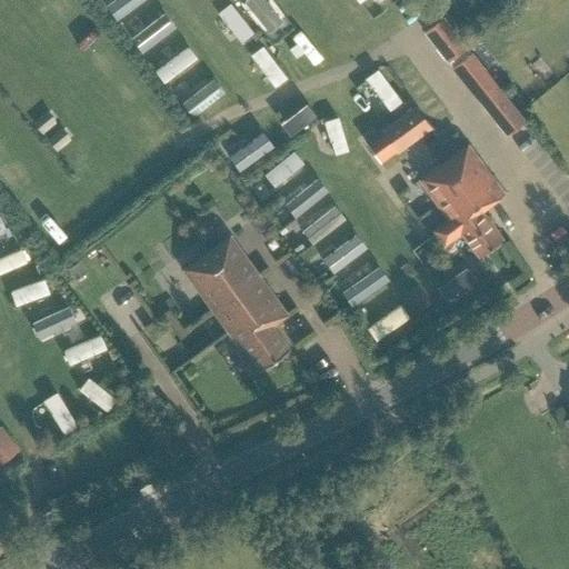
[(119,22),(148,0),(119,0),(108,9),(119,22)]
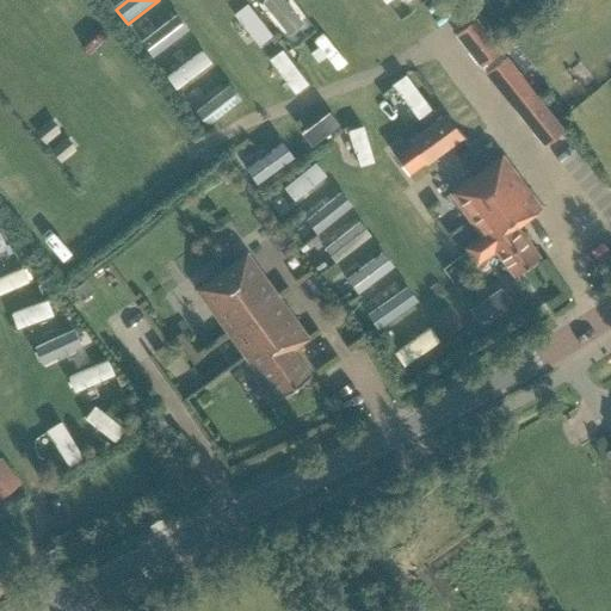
[(289,37),(303,26),(283,0),(271,0),(264,5),(289,37)]
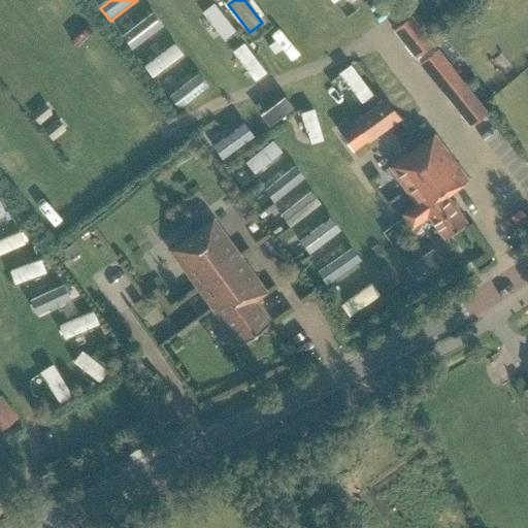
[(225,42),(236,33),(215,6),(203,14),(225,42)]
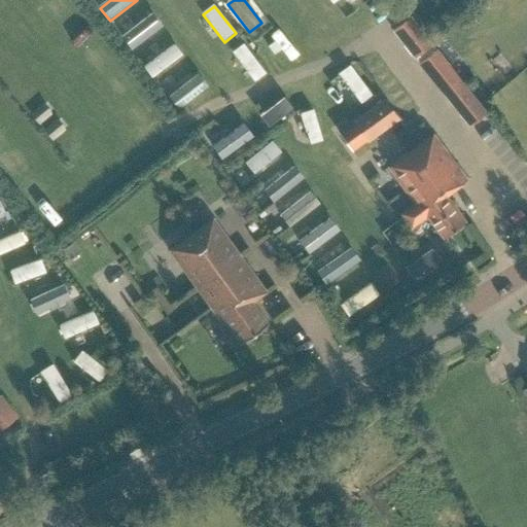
[(163,28),(153,15),(123,38),(132,50),(163,28)]
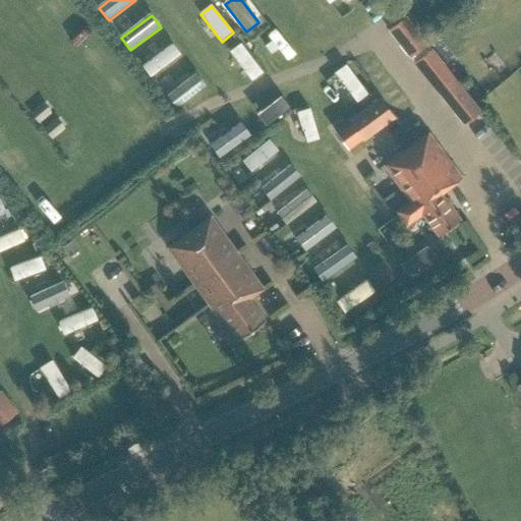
[(438,61),(426,48),(405,19),(389,33),(414,65),(464,125),(479,114),(438,61)]
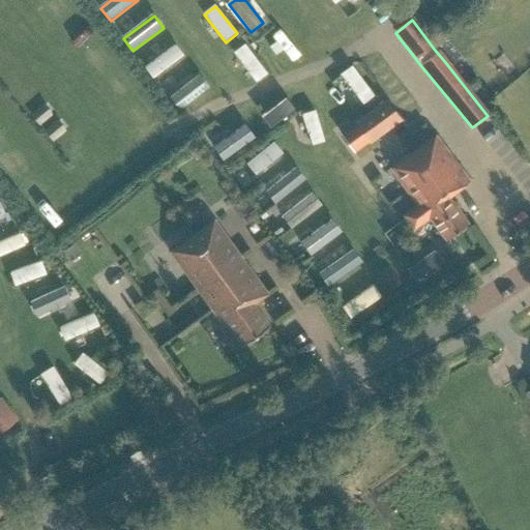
[(293,61),(300,55),(281,31),(274,37),(293,61)]
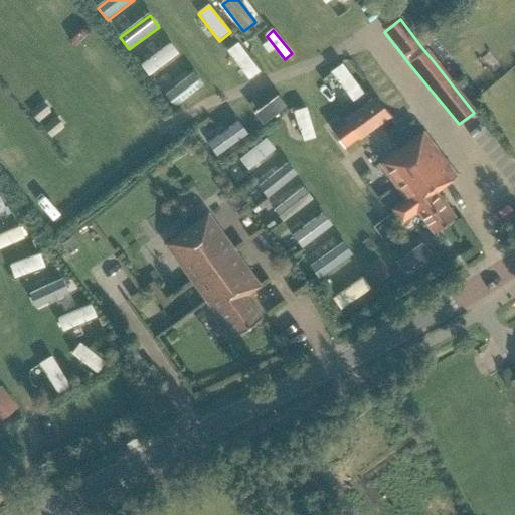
[(249,80),(261,72),(239,44),(228,52),(249,80)]
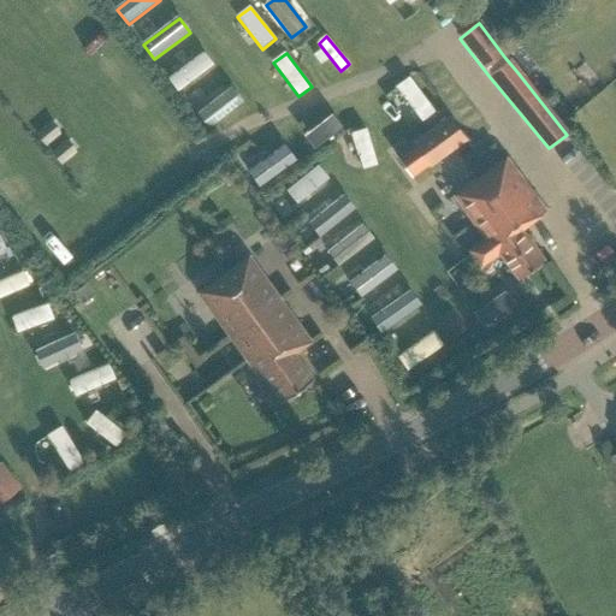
[(214,66),(205,54),(170,81),(178,93),(214,66)]
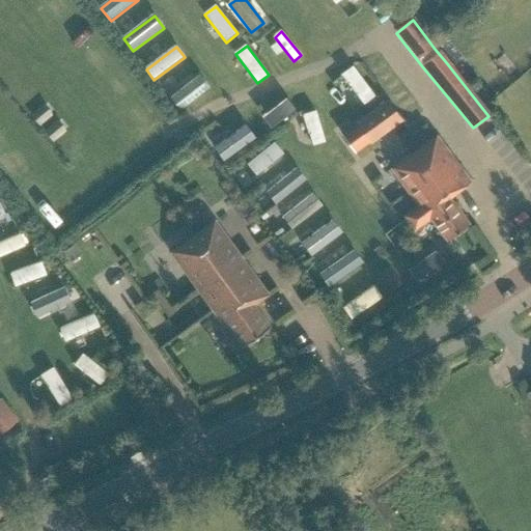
[(375,98),(354,68),(342,76),(365,106),(375,98)]
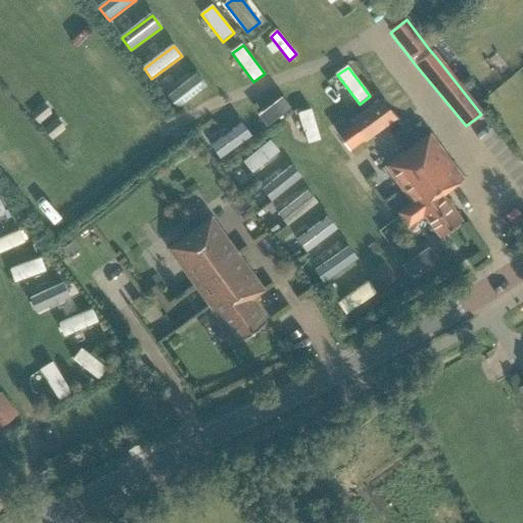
[(207,88),(197,75),(169,97),(179,110),(207,88)]
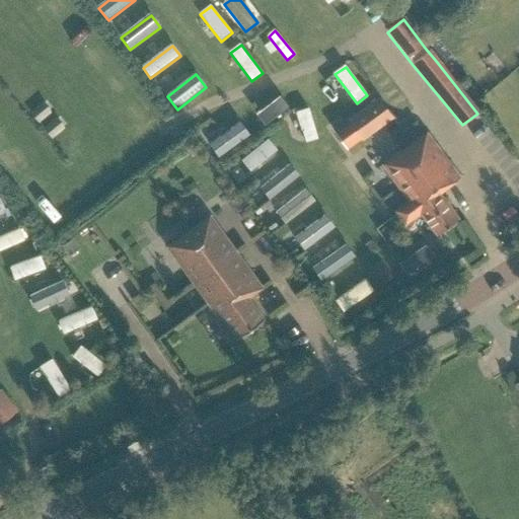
[(268,128),(290,109),(281,98),(258,117),(268,128)]
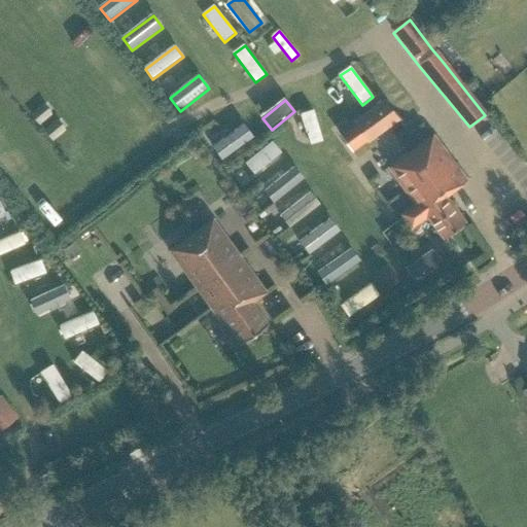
[(338,133),(352,152),(397,120),(385,103),(355,125),(353,121),(338,133)]
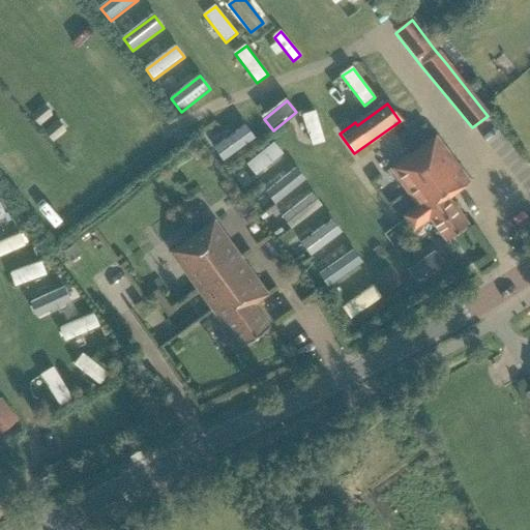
[(325,143),(315,112),(302,116),(312,147),(325,143)]
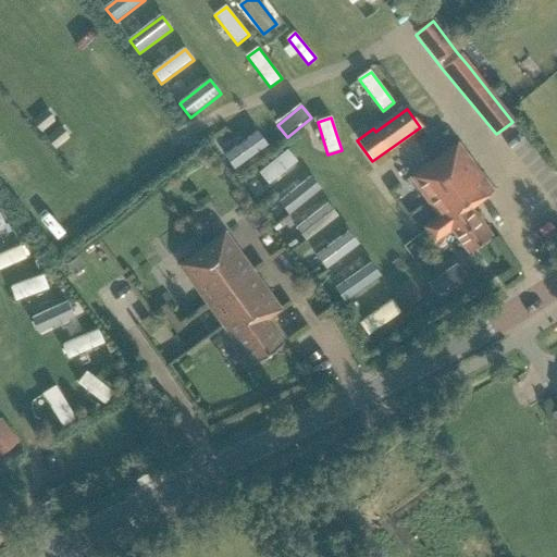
[(236,171),(269,147),(259,134),(226,157),(236,171)]
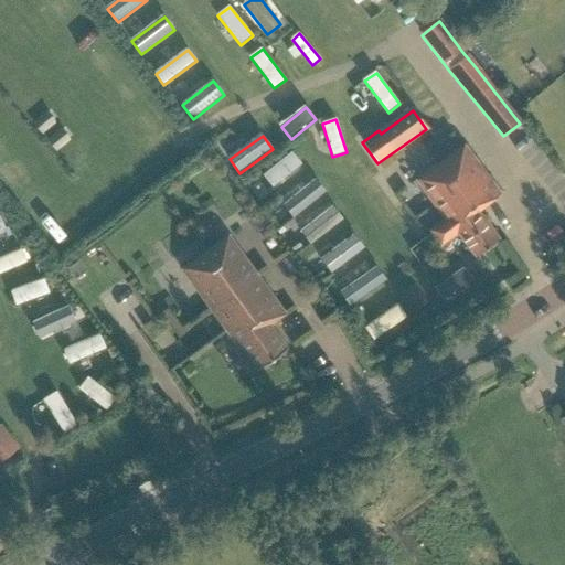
[(465,146),(462,147),(416,182),(445,222),(430,232),(441,247),(458,235),(475,258),(499,241),(478,213),(501,196),(465,146)]
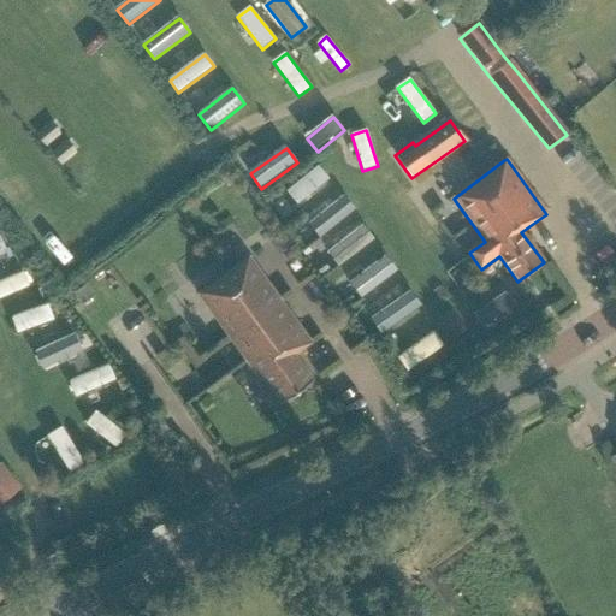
[(301,206),(331,181),(319,167),(289,193),(301,206)]
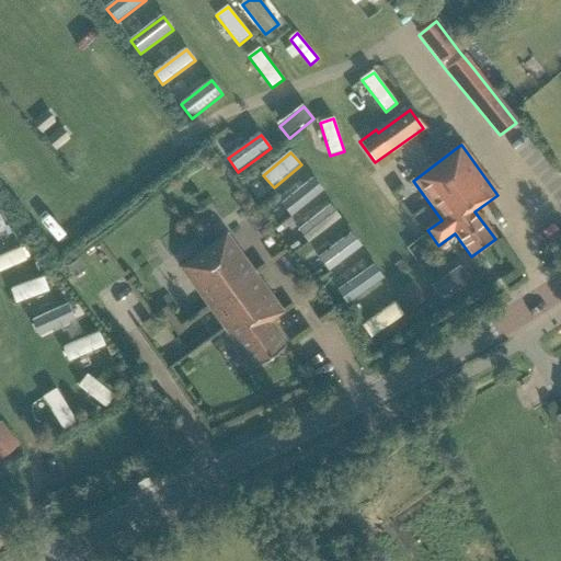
[(293,217),(324,192),(315,179),(282,204),(293,217)]
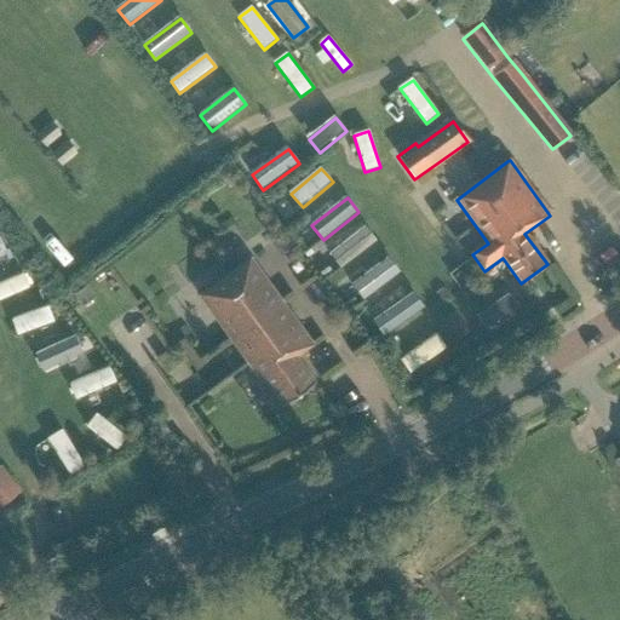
[(343,270),(378,244),(367,229),(332,256),(343,270)]
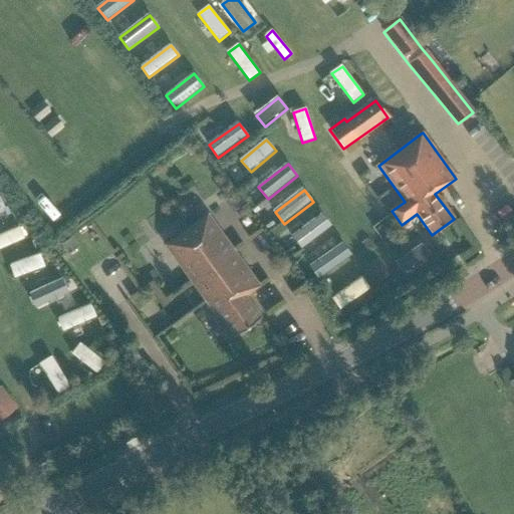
[(259,286),(209,214),(166,245),(217,317),(220,315),(235,336),(261,318),(245,296),(259,286)]
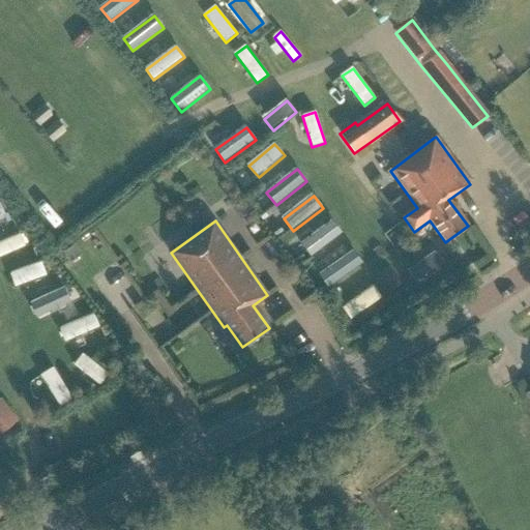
[(312,257),(343,234),(333,222),(302,244),(312,257)]
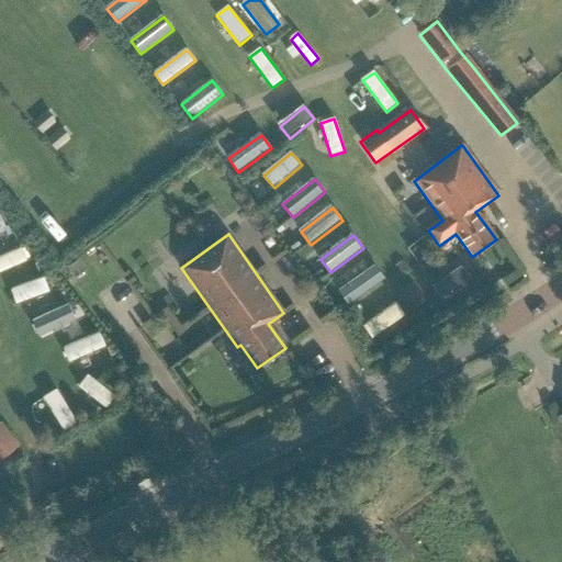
[(0,272),(26,262),(22,250),(0,258),(0,272)]
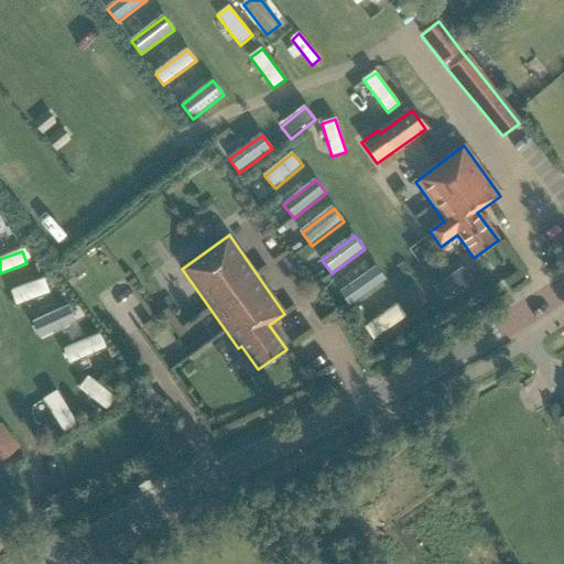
[(79,259),(67,267),(75,278),(87,269),(79,259)]
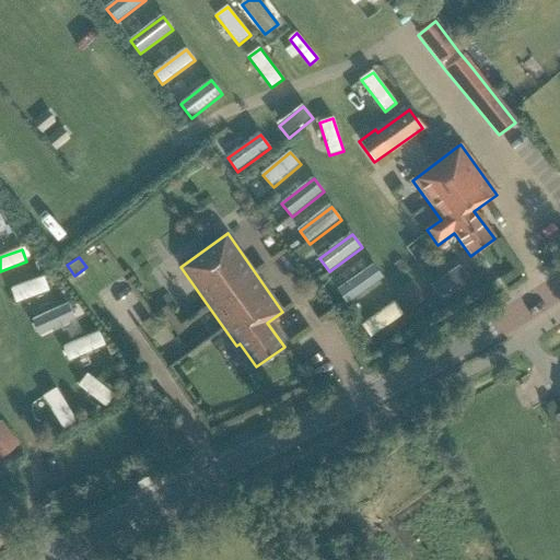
[(348,305),(385,280),(375,266),(339,291),(348,305)]
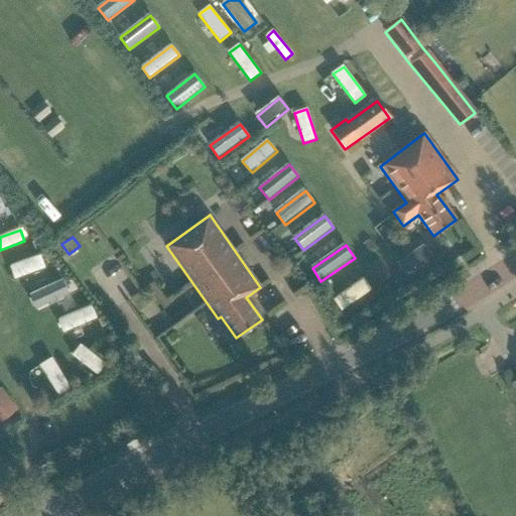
[(424,245),(415,251),(424,262),(432,256),(424,245)]
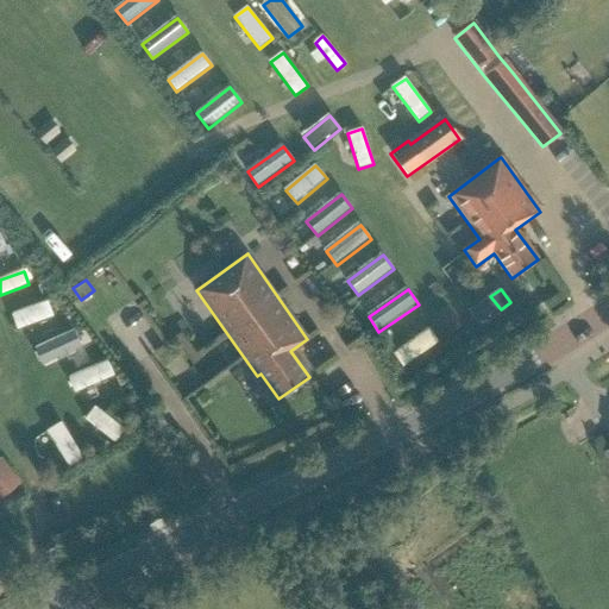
[(54,318),(48,303),(13,315),(18,331),(54,318)]
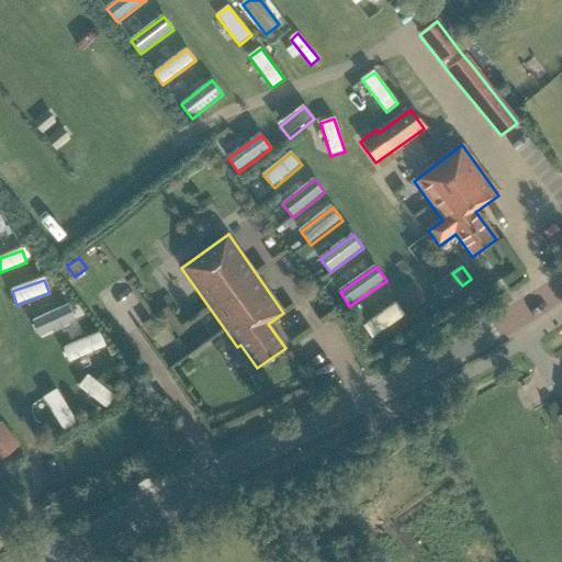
[(373,339),(406,317),(397,305),(364,327),(373,339)]
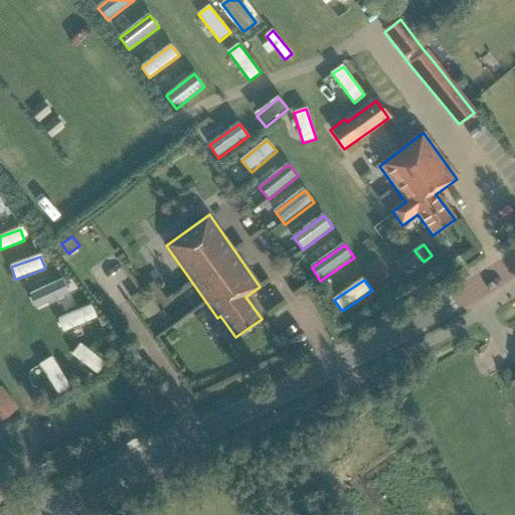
[(69,295),(62,281),(30,296),(36,310),(69,295)]
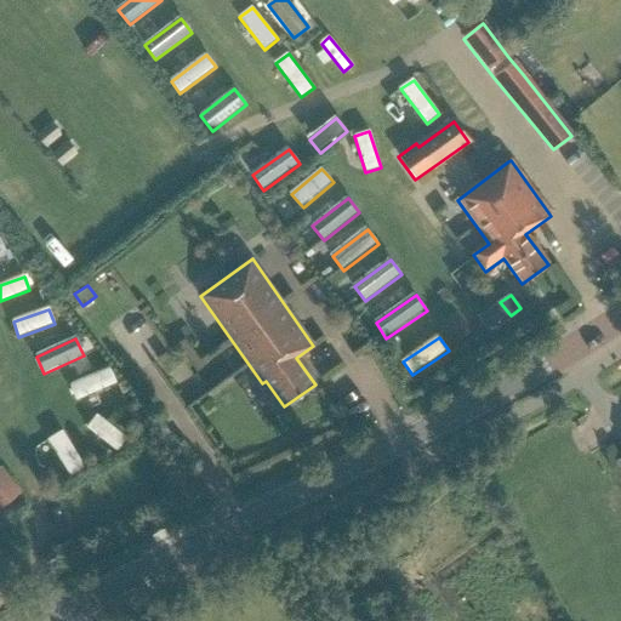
[(117,385),(110,370),(72,386),(78,402),(117,385)]
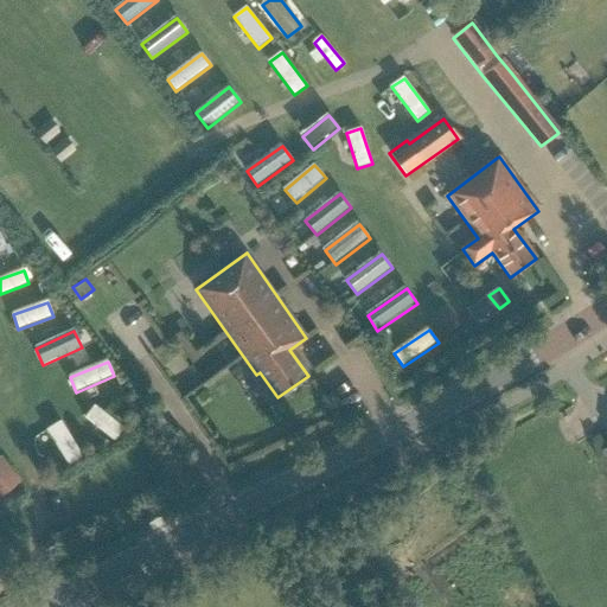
[(115,441),(125,429),(94,407),(85,419),(115,441)]
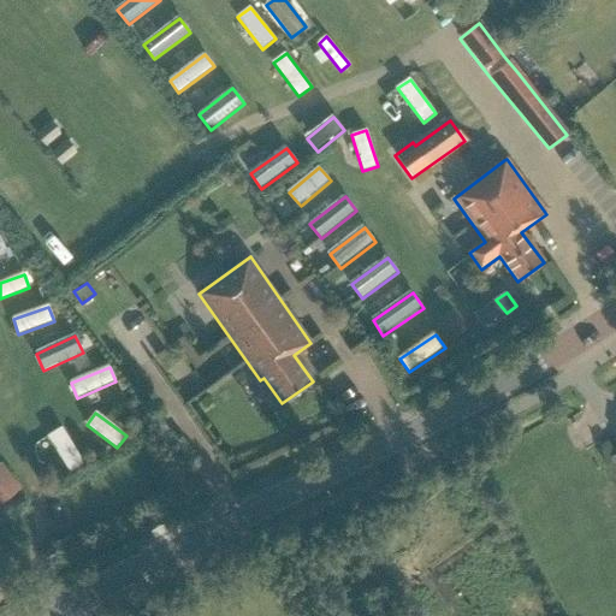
[(84,465),(63,428),(48,438),(71,474),(84,465)]
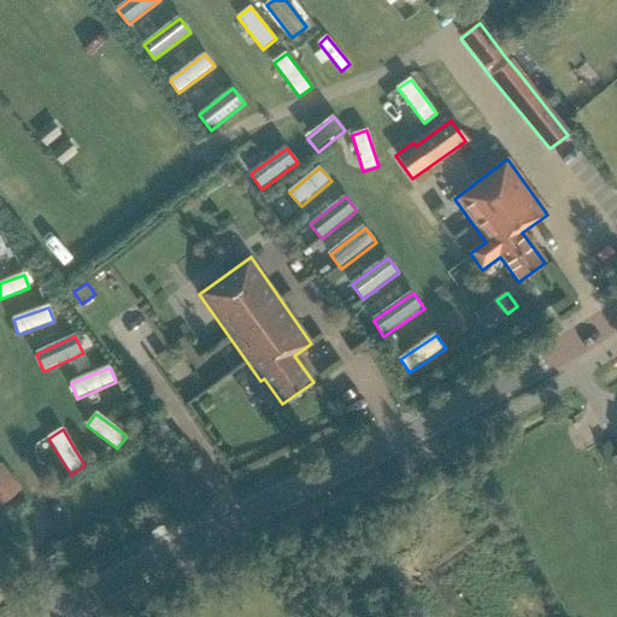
[(0,471),(0,509),(24,492),(6,468),(0,471)]
